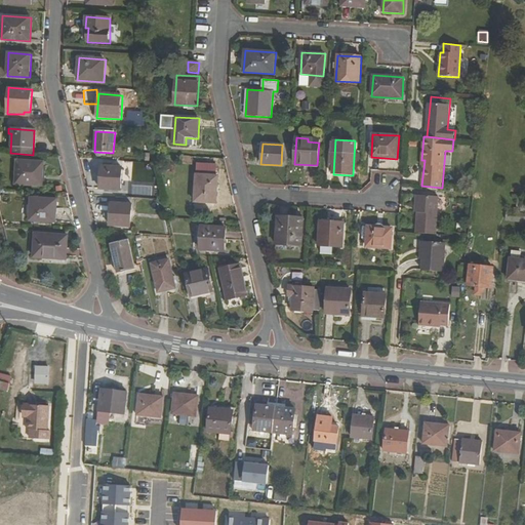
[(15,185),(39,186),(40,172),(43,173),(44,162),(17,161),(15,185)]
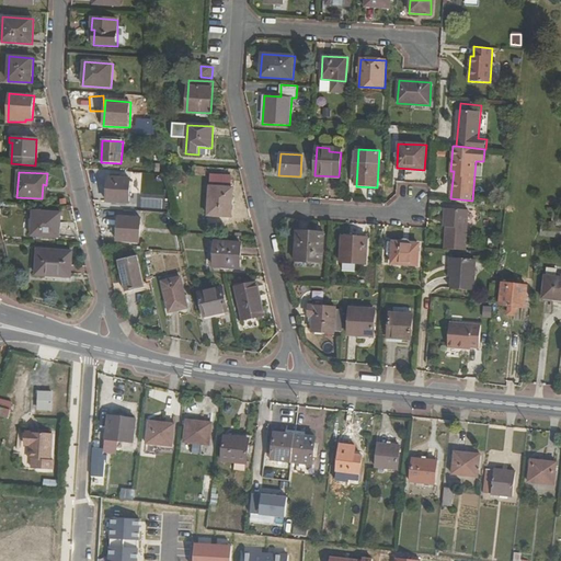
[(231,187),(231,176),(212,175),(208,216),(232,218),(235,187),(231,187)]
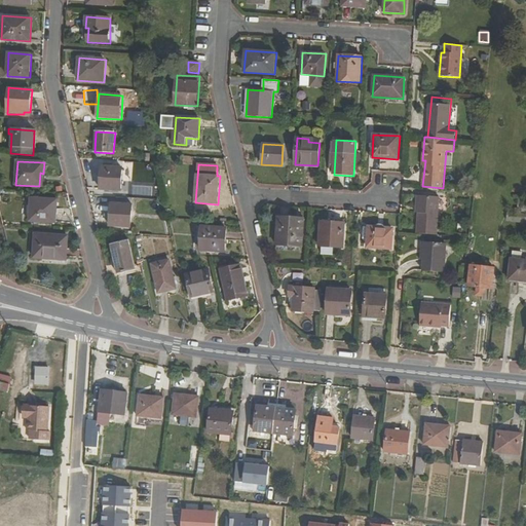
[(121,191),(122,167),(102,166),(101,190),(121,191)]
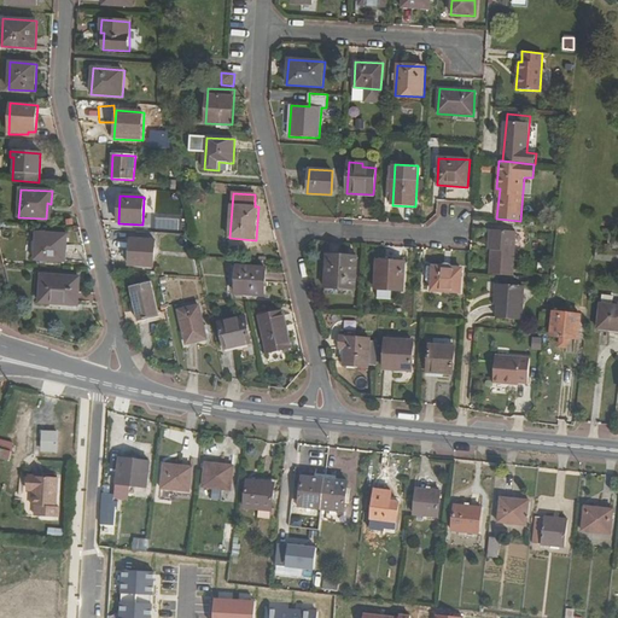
[(493,251),(490,274),(513,275),(517,232),(491,229),(489,251),(493,251)]
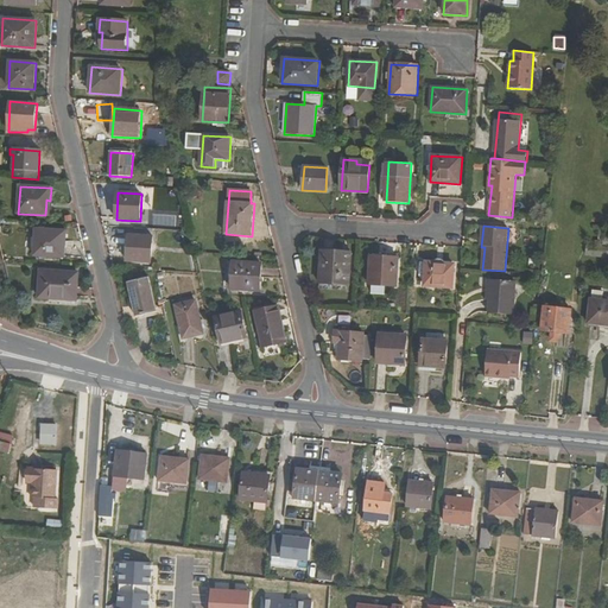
[(65,258),(67,232),(36,229),(33,255),(65,258)]
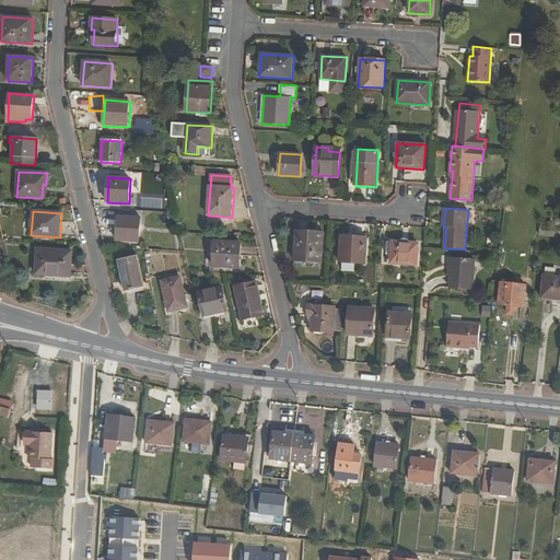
[(140,242),(141,218),(119,216),(117,241),(140,242)]
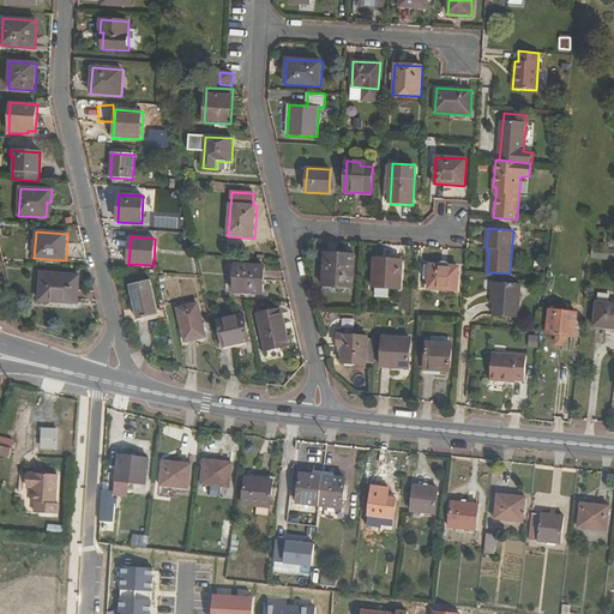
[(354,288),(355,254),(325,252),(323,286),(354,288)]
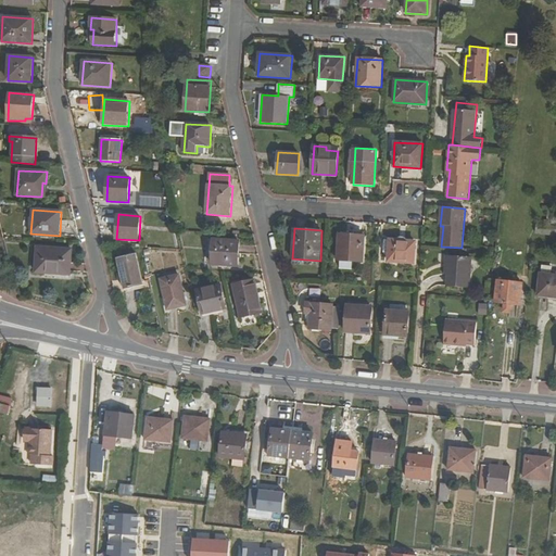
[(363,262),(365,235),(339,234),(338,260),(363,262)]
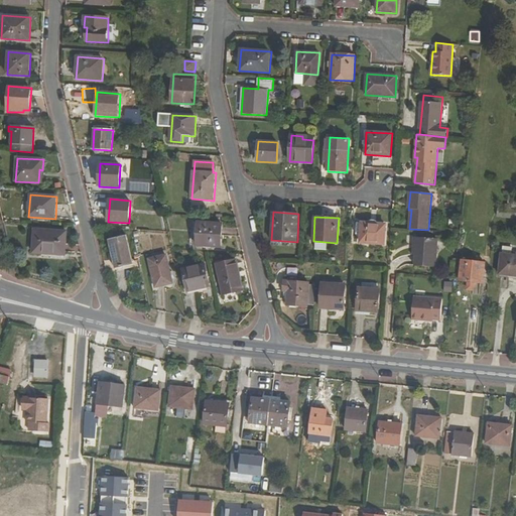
[(222,248),(222,223),(199,222),(197,247),(222,248)]
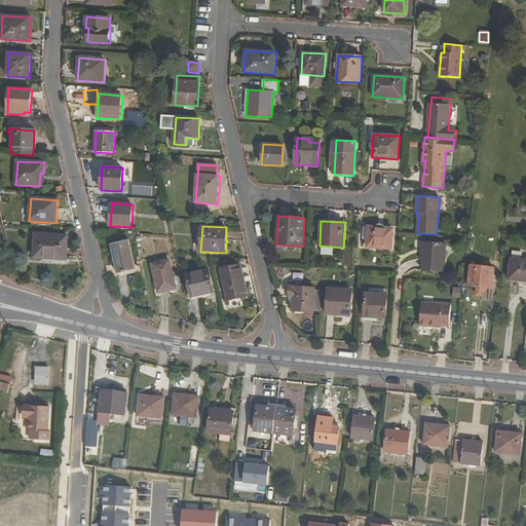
[(368,227),(368,238),(367,248),(392,249),(393,227),(368,226),(368,227)]
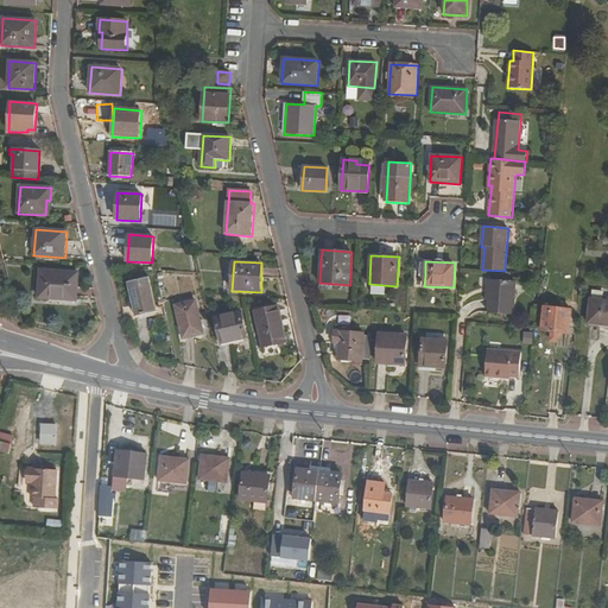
[(77,301),(78,272),(40,270),(38,298),(77,301)]
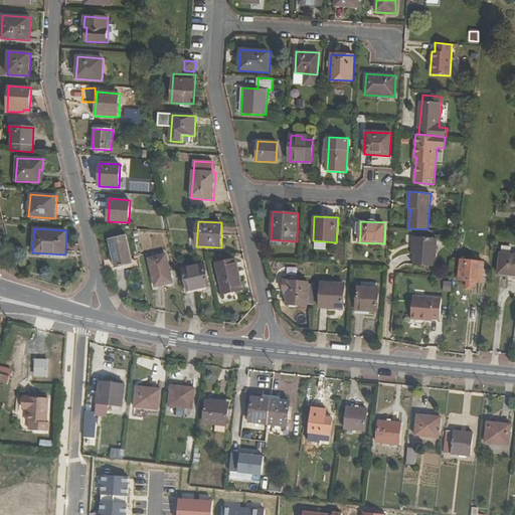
[(134,265),(127,235),(110,239),(117,269),(134,265)]
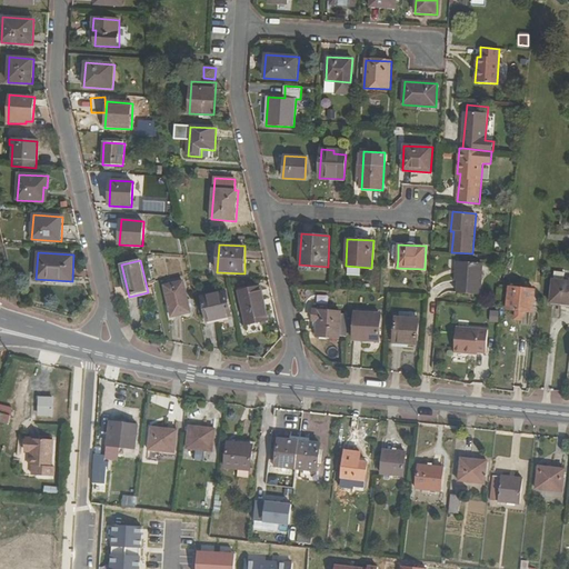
[(482,263),(457,262),(456,272),(458,272),(457,293),(480,295),(482,263)]
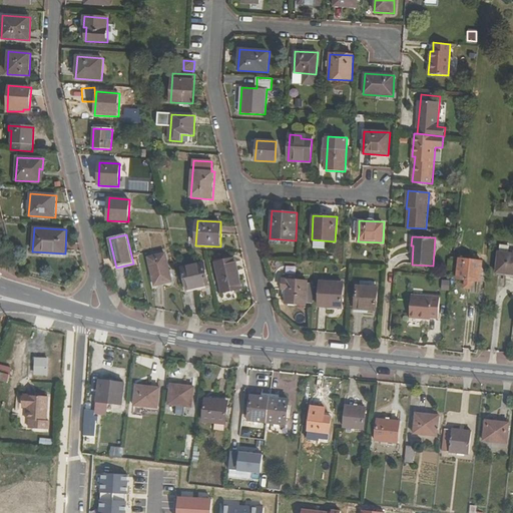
[(512,275),(512,253),(498,252),(496,274),(512,275)]
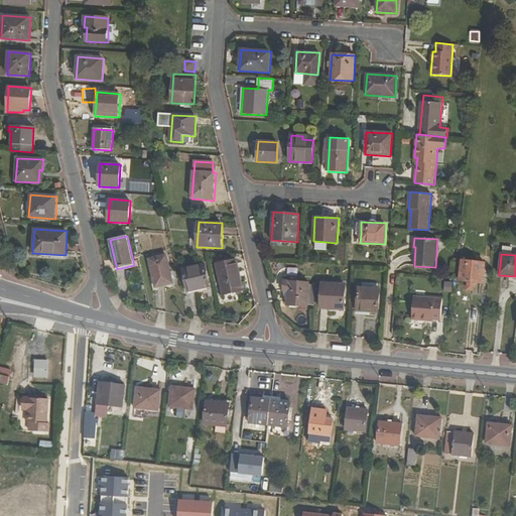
[(173,284),(166,255),(149,259),(155,288),(173,284)]
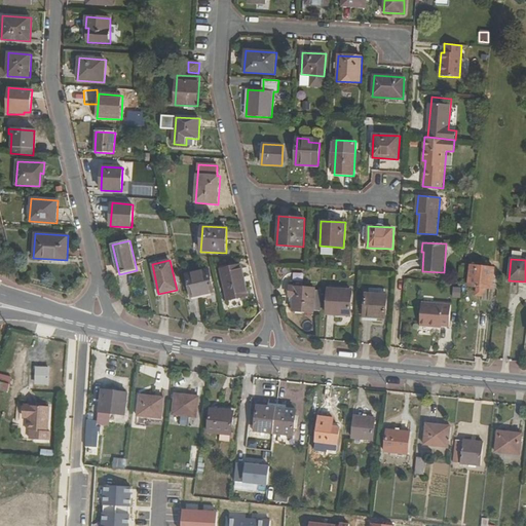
[(249,296),(241,265),(221,269),(228,301),(249,296)]
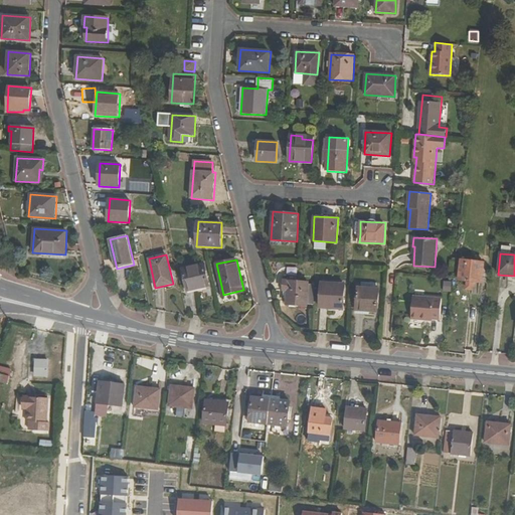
[(483,283),(485,262),(462,260),(459,281),(483,283)]
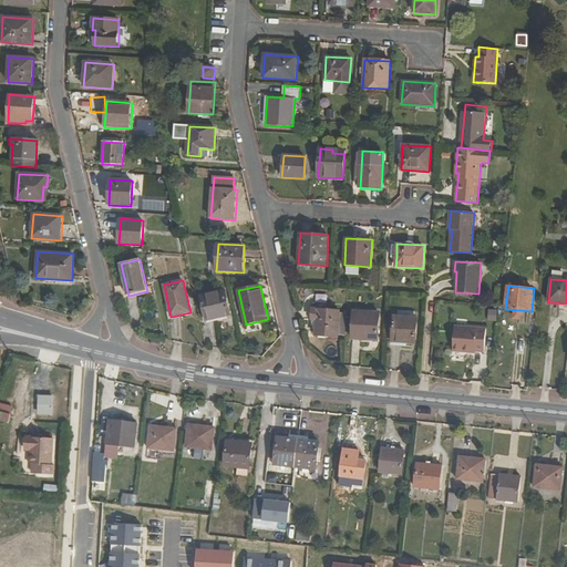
[(232,316),(225,290),(202,296),(207,321),(232,316)]
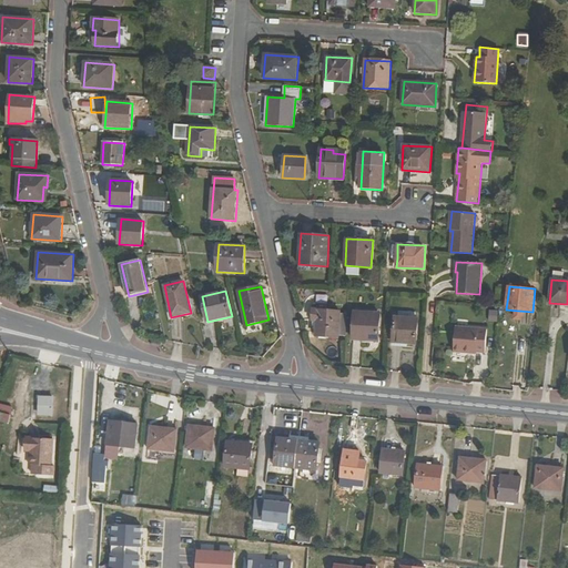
[(497,321),(497,308),(488,308),(488,321),(497,321)]
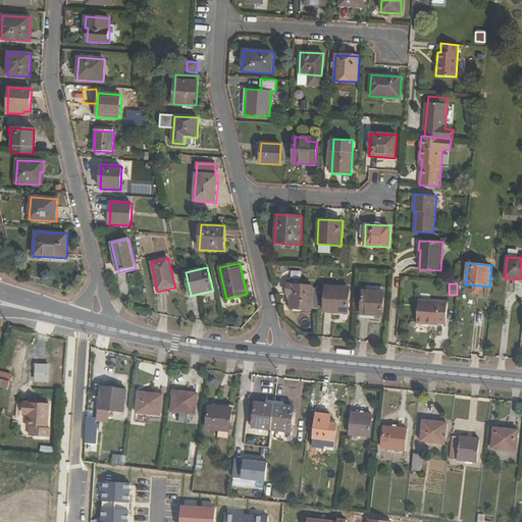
[(290,309),(311,310),(313,285),(288,284),(288,295),(291,295),(290,309)]
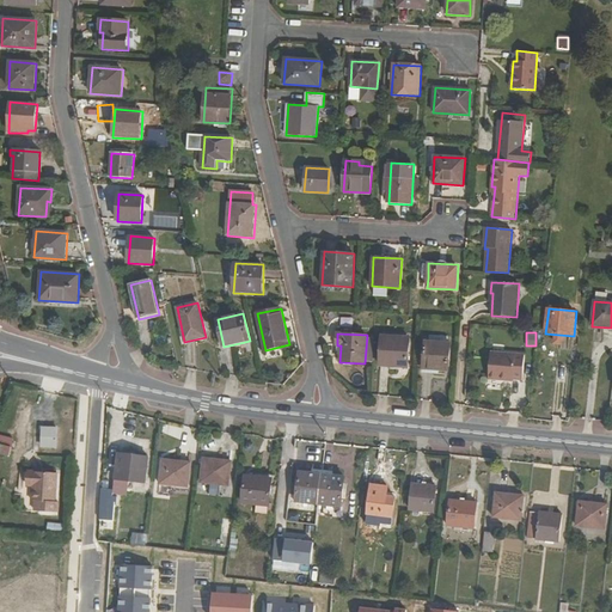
[(380,366),(408,367),(409,337),(381,336),(380,366)]
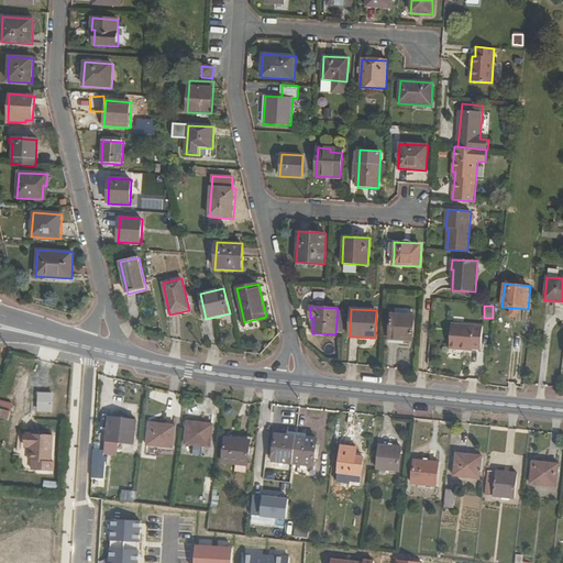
[(411,316),(395,315),(392,315),(389,340),(414,341),(415,316),(411,316)]
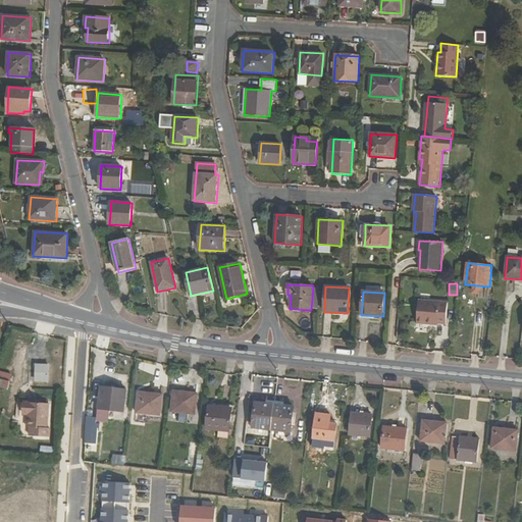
[(446,324),(448,302),(418,300),(416,324),(437,325),(437,324),(446,324)]
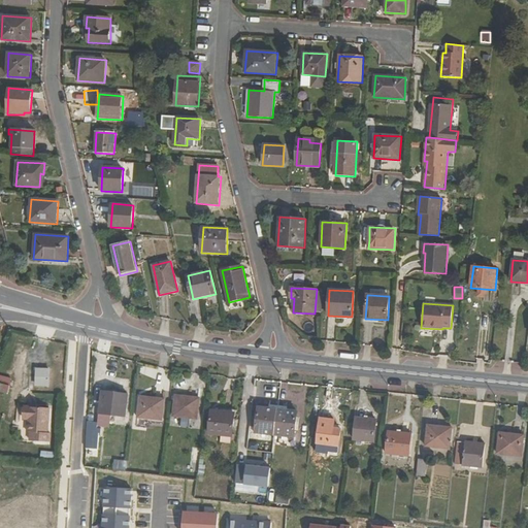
[(521,338),(527,320),(519,317),(513,336),(521,338)]
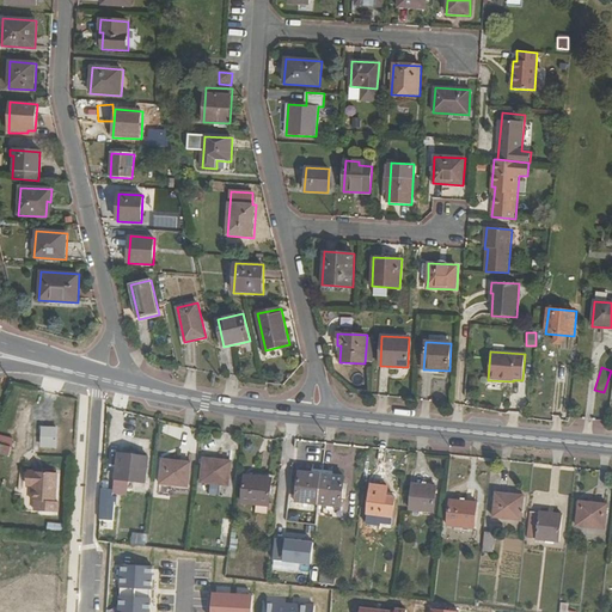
[(603,414),(605,401),(597,399),(594,412),(603,414)]
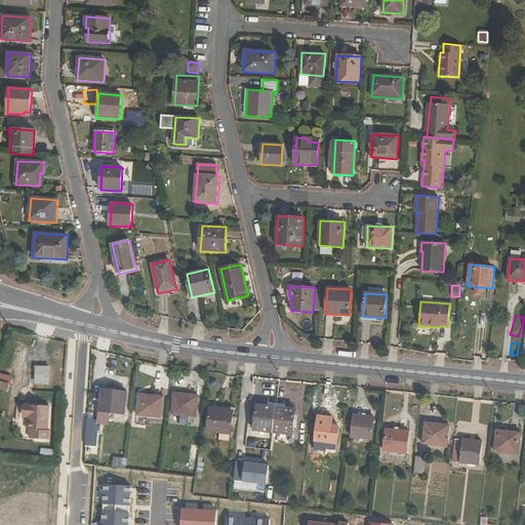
[(49,385),(50,367),(37,367),(36,384),(49,385)]
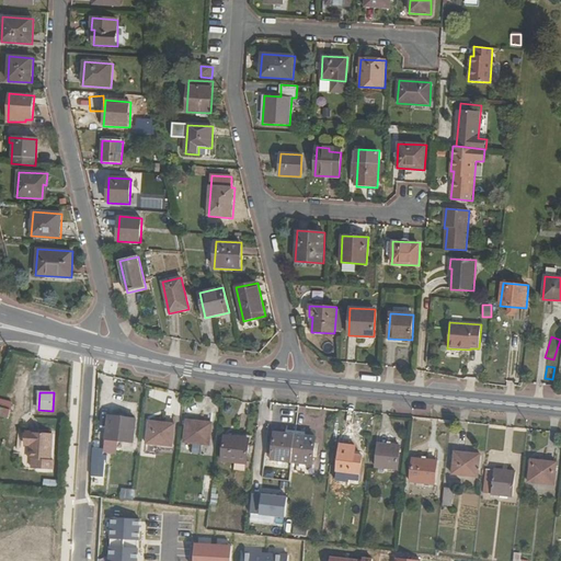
[(0,416),(9,420),(11,411),(0,407),(0,416)]
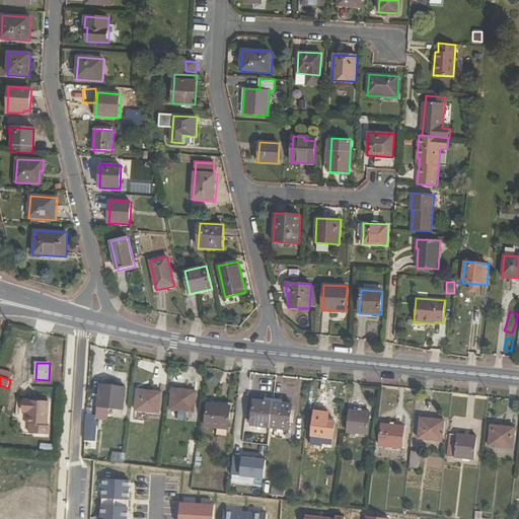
[(124,410),(126,388),(100,384),(97,406),(124,410)]
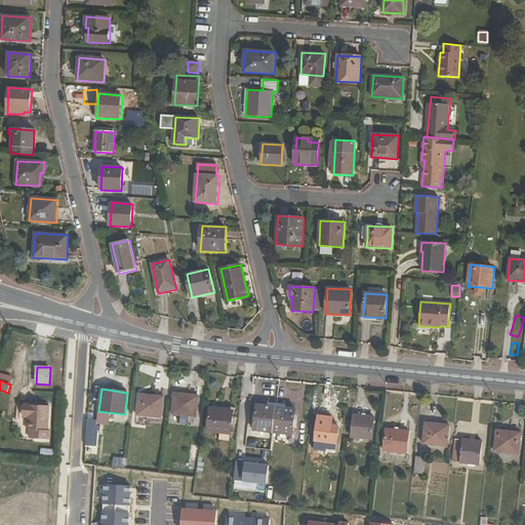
[(137,415),(161,418),(164,397),(139,394),(137,415)]
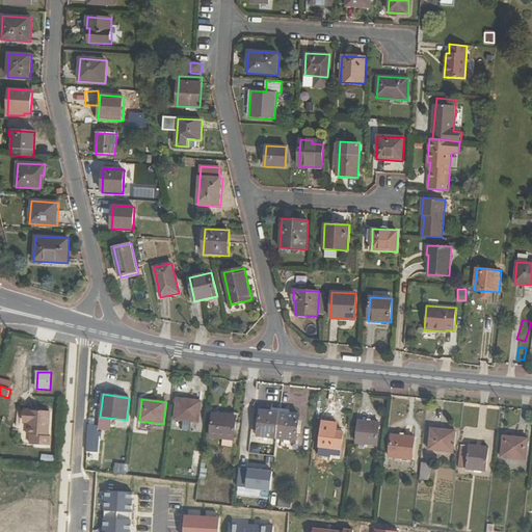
[(200,423),(202,402),(177,399),(175,420),(200,423)]
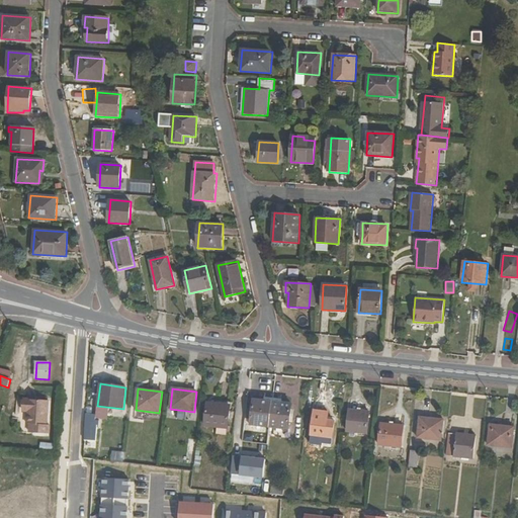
[(48,425),(50,401),(24,400),(23,412),(26,413),(26,424),(30,424),(29,433),(51,434),(51,425),(48,425)]
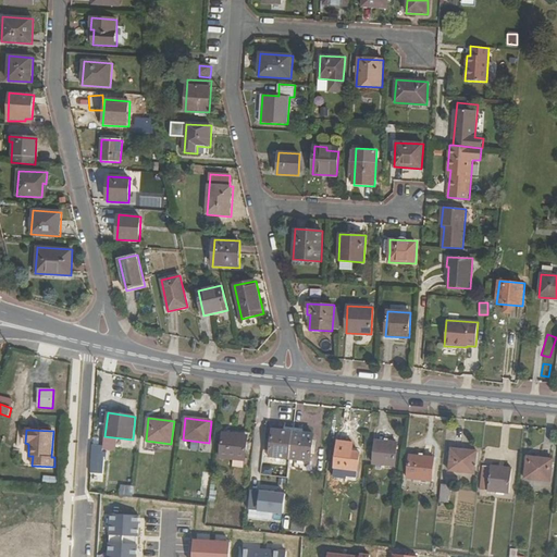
[(289,459),(294,432),(272,430),(270,457),(289,459)]
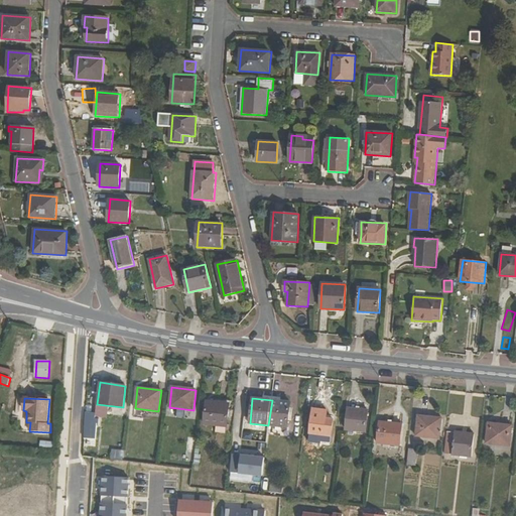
[(228,427),(230,403),(207,400),(204,425),(228,427)]
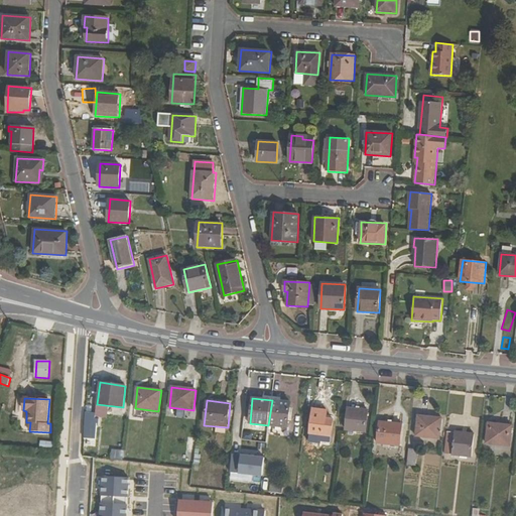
[(291,402),(272,400),(268,425),(288,428),(291,402)]
